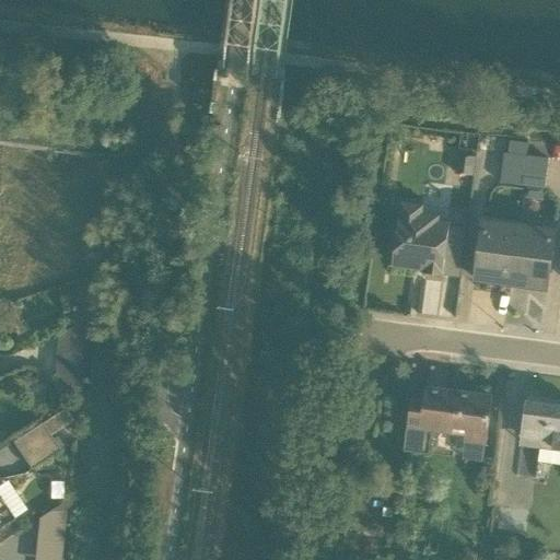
[(522,187),(525,155),(503,153),(499,184),(522,187)]
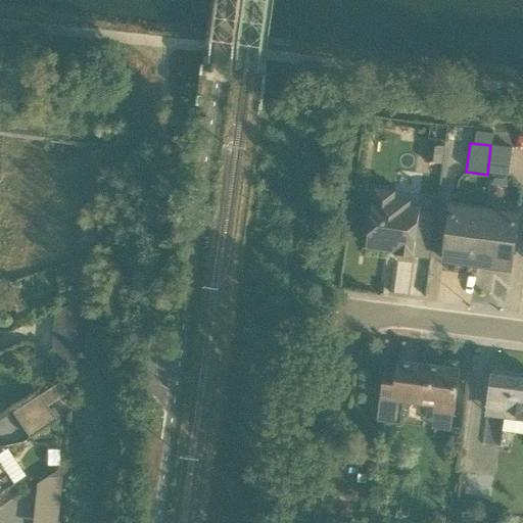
[(443,147),(425,145),(423,162),(440,164),(443,147)]
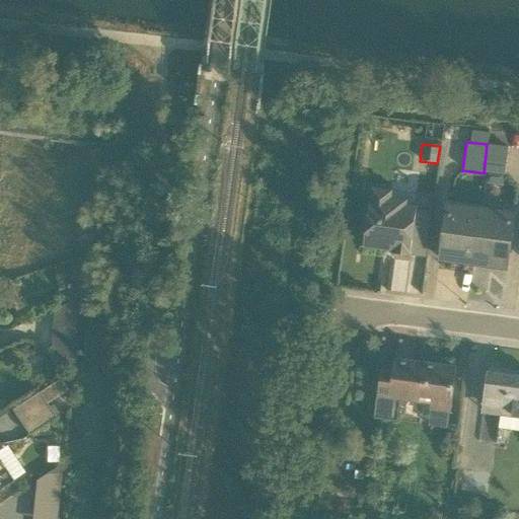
[(509,147),(487,144),(484,173),(490,173),(489,183),(501,186),(503,175),(505,175),(509,147)]
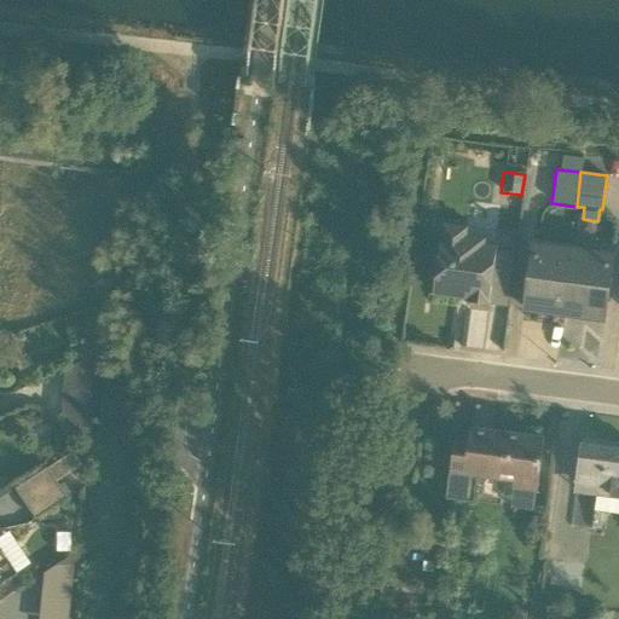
[(490,305),(497,246),(486,244),(487,237),(467,235),(468,226),(440,223),(432,294),(466,299),(466,302),(490,305)]
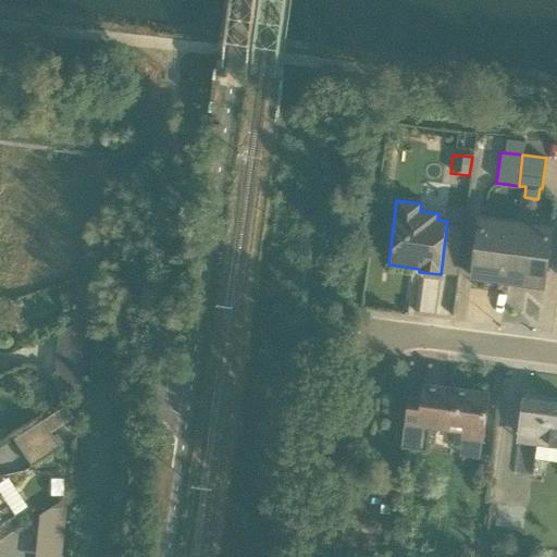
[(515,222),(478,218),(470,279),(507,283),(515,222)]
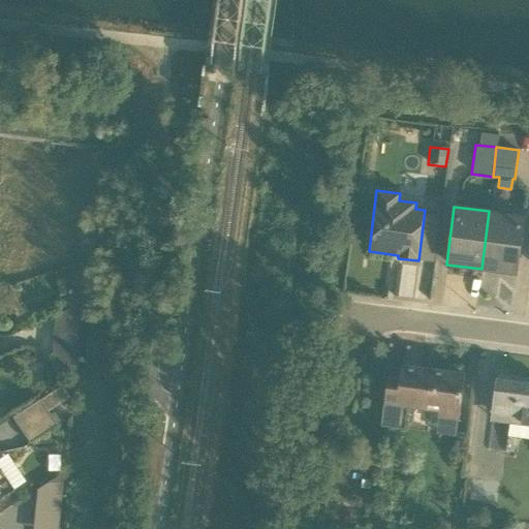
[(524,216),(489,211),(481,269),(517,274),(524,216)]
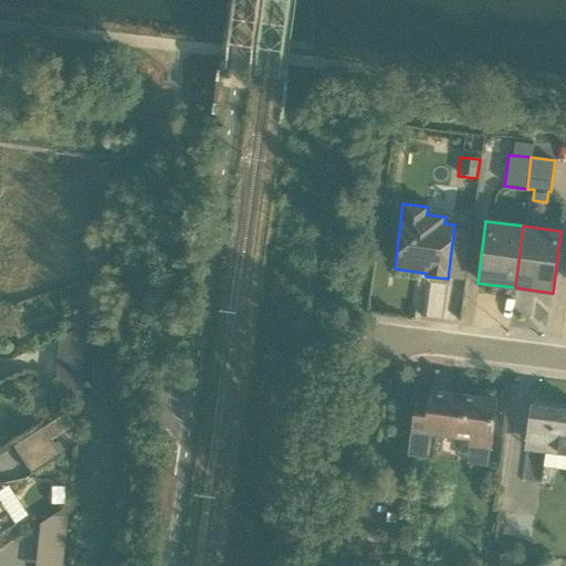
[(94,285),(76,283),(62,394),(80,396),(94,285)]
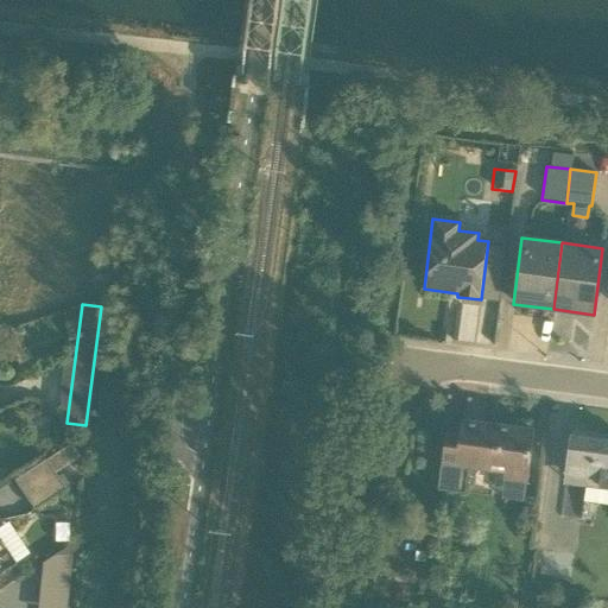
[(532,430),(462,422),(461,436),(447,435),(444,451),(443,451),(437,491),(464,494),(468,469),(502,474),(501,480),(505,481),(502,498),(523,500),(532,430)]
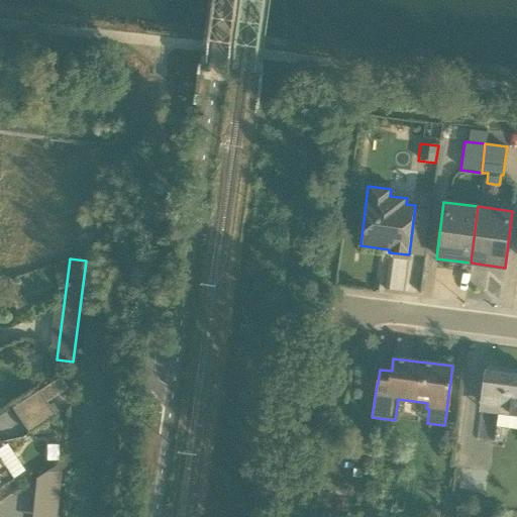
[(516,429),(516,375),(485,371),(480,413),(497,415),(496,427),(516,429)]
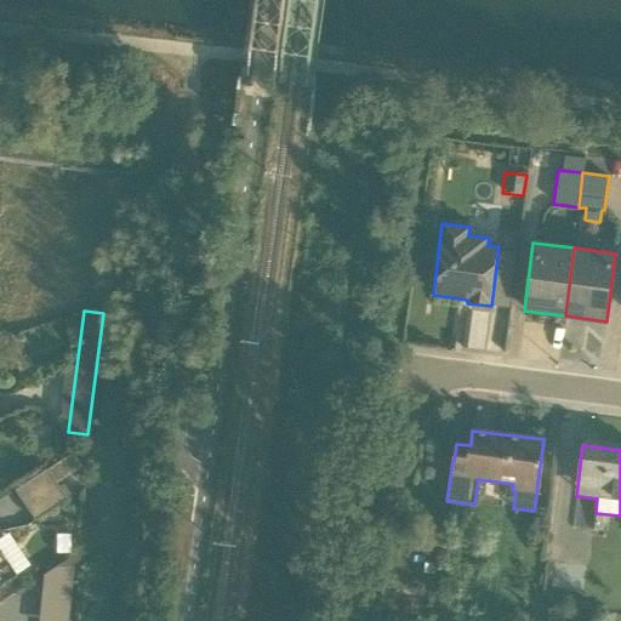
[(72,454),(13,491),(33,520),(66,499),(55,483),(79,466),(72,454)]
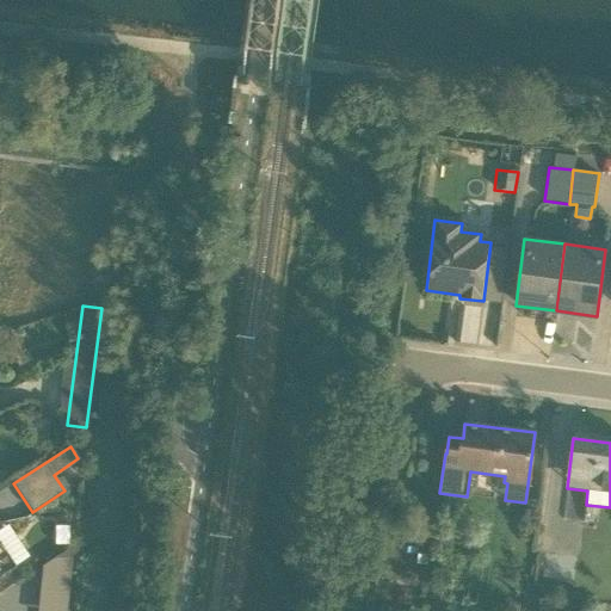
[(0,544),(0,574),(24,559),(14,544),(4,551),(0,544)]
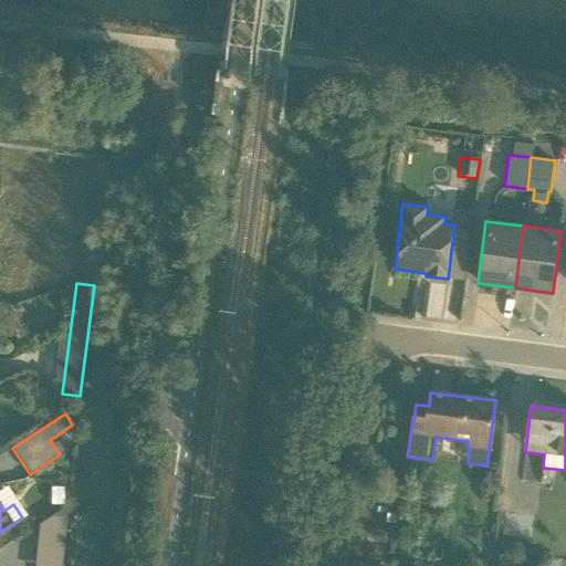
[(58,565),(63,516),(37,513),(31,565),(58,565)]
